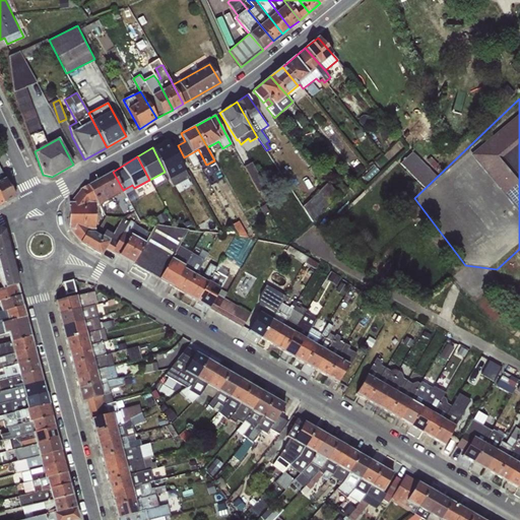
[(0,170),(0,196),(4,204),(15,197),(0,170)]
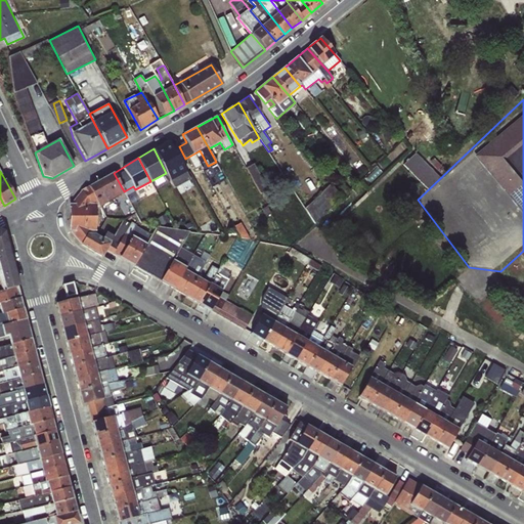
[(124,191),(114,173),(114,172),(89,187),(98,203),(100,208),(125,192),(124,191)]
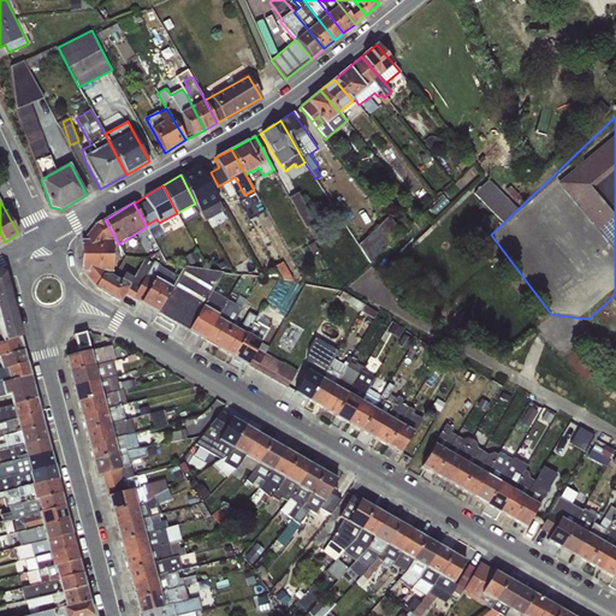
[(359,242),(368,255),(379,247),(378,244),(400,230),(392,219),(359,242)]
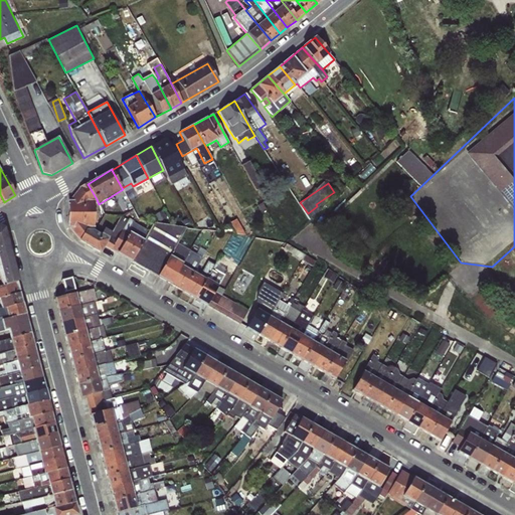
[(97,199),(88,184),(80,188),(69,200),(95,201),(97,199)]
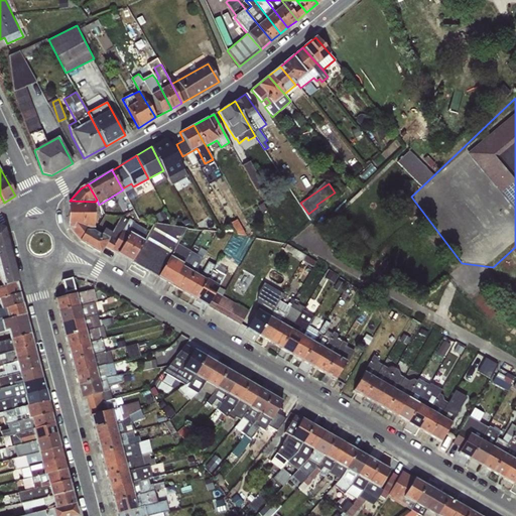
[(95,228),(95,202),(70,201),(70,227),(71,229),(91,228),(95,228)]
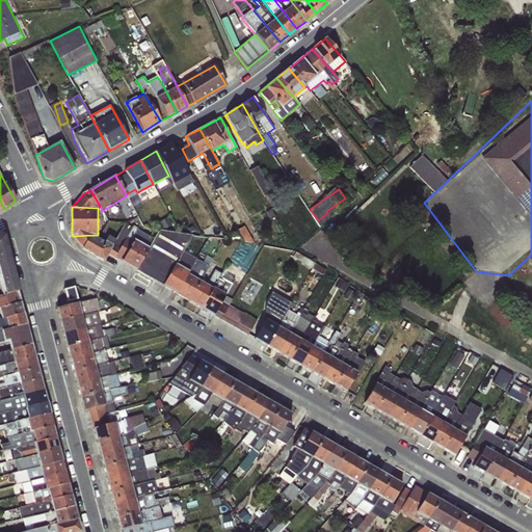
[(125,223),(112,245),(113,245),(108,255),(121,262),(134,240),(149,248),(153,239),(137,231),(138,229),(132,225),(131,228),(125,223)]
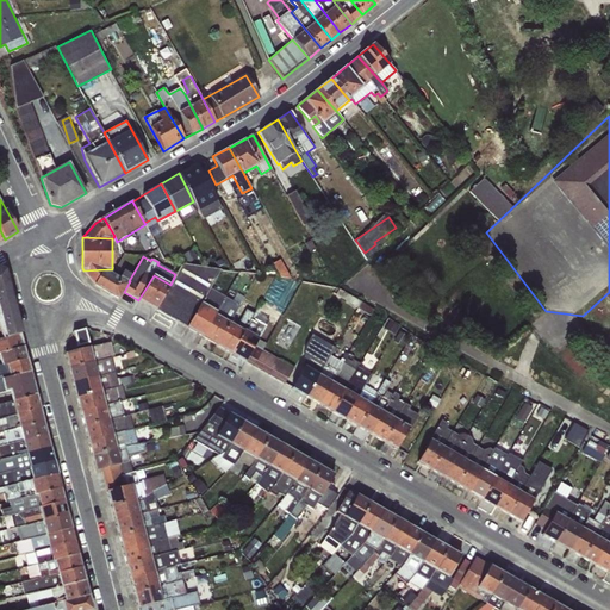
[(170,285),(156,310),(186,328),(200,303),(201,304),(210,288),(221,271),(181,265),(175,274),(170,285)]
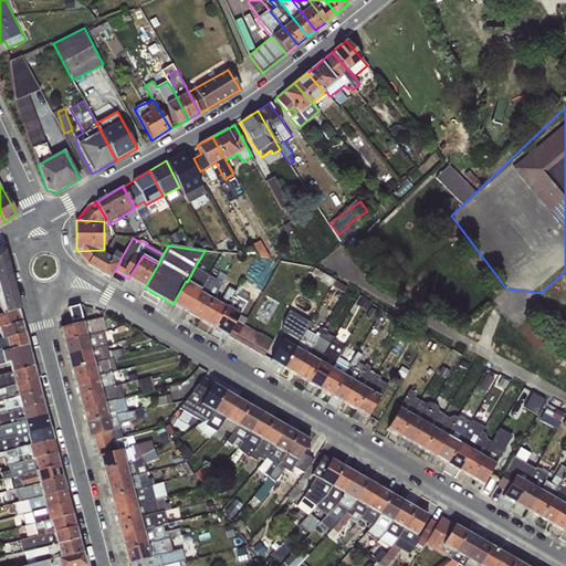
[(100,250),(77,251),(87,264),(94,253),(102,252),(100,250)]
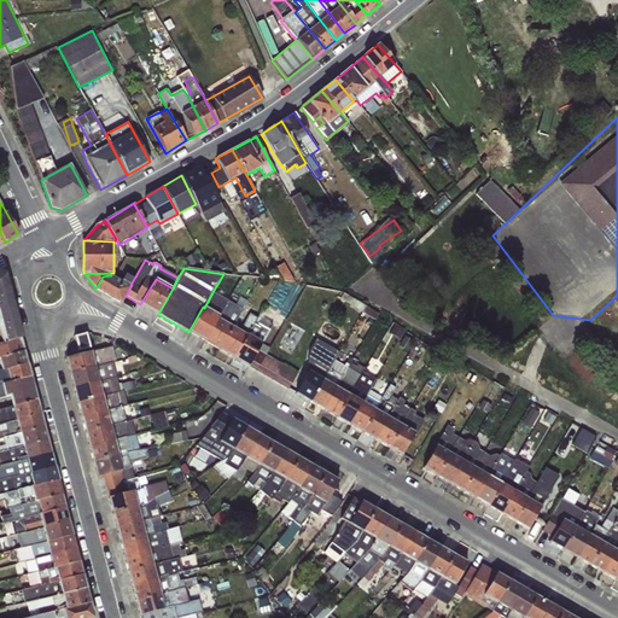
[(4,277),(0,274),(0,309),(11,304),(4,277)]
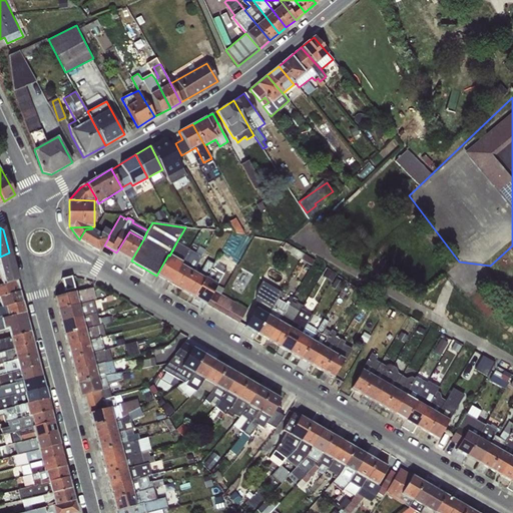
[(85,229),(79,239),(101,251),(104,245),(109,236),(108,236),(101,232),(101,233),(92,228),(85,229)]
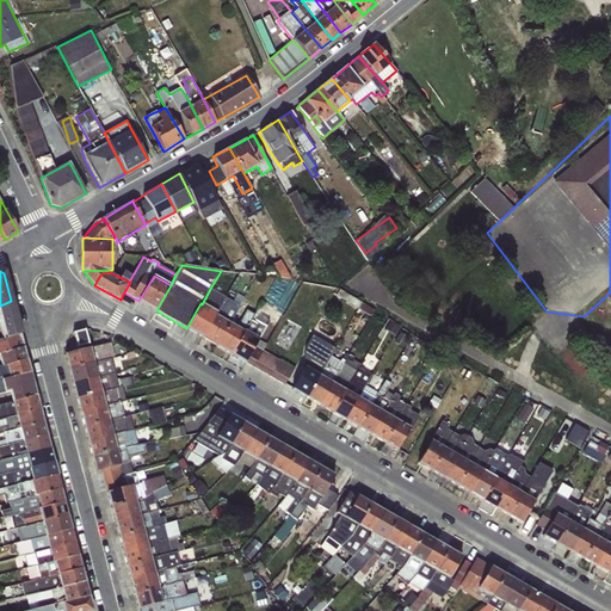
[(154,276),(139,301),(156,310),(171,285),(154,276)]
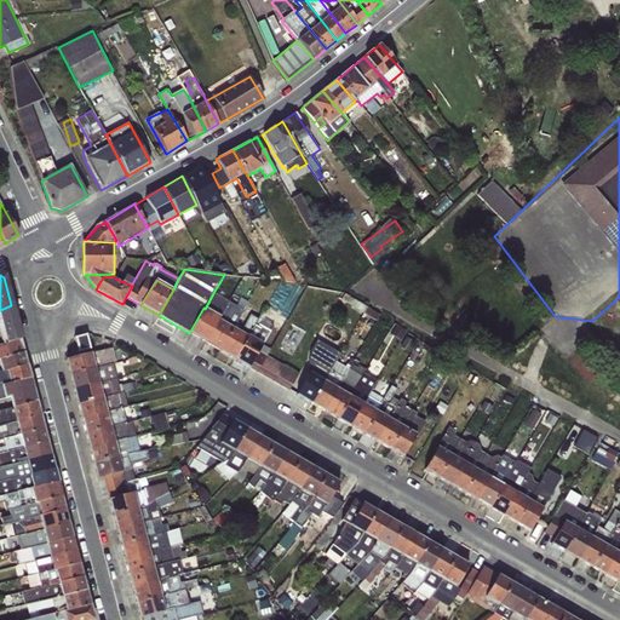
[(213,293),(205,309),(219,317),(229,302),(213,293)]
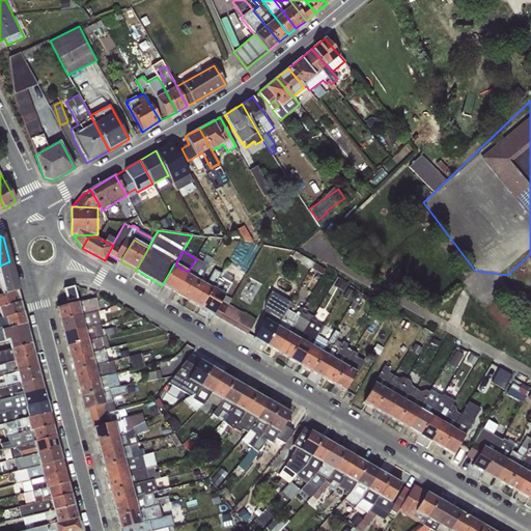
[(202,262),(196,258),(188,272),(189,272),(188,274),(199,280),(200,281),(204,273),(198,270),(202,262)]
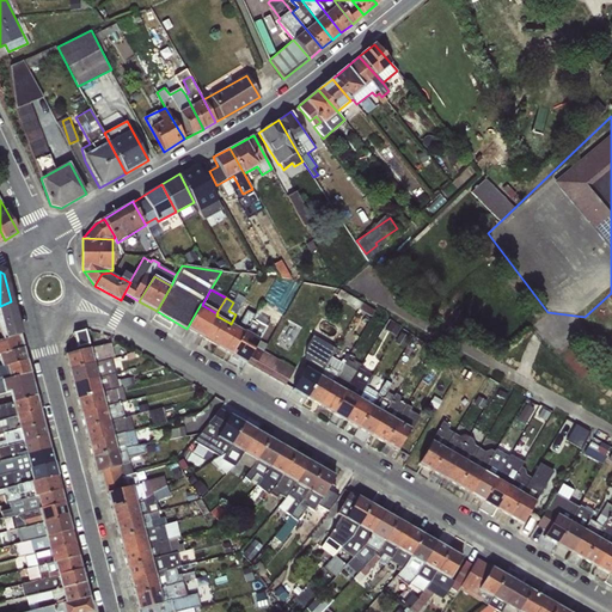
[(11,301),(0,306),(0,308),(7,330),(18,326),(11,301)]
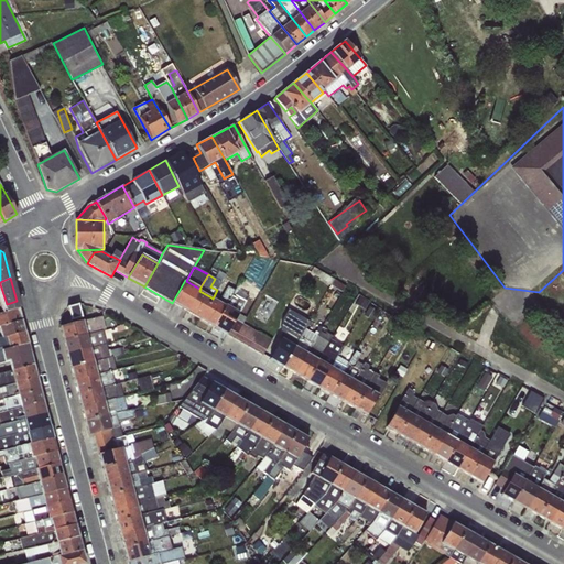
[(226,305),(239,313),(249,296),(238,291),(245,280),(241,279),(235,290),(226,305)]
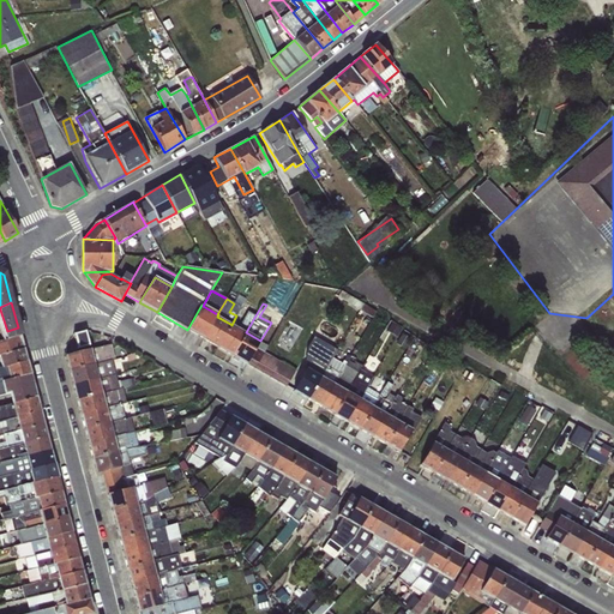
[(202,305),(187,330),(203,339),(217,317),(218,314),(217,314),(203,306),(202,305)]
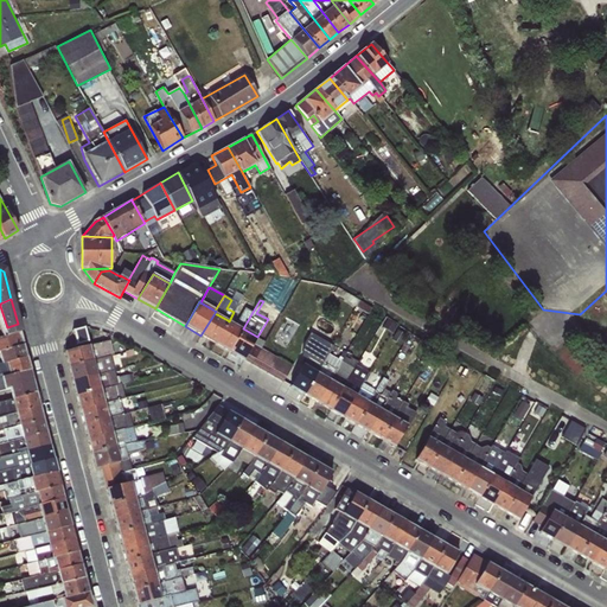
[(243,328),(253,312),(246,308),(235,325),(242,330),(243,328)]
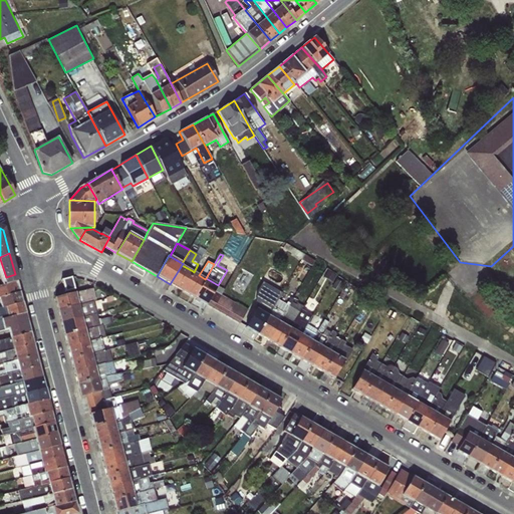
[(182,265),(170,284),(182,291),(193,271),(182,265)]
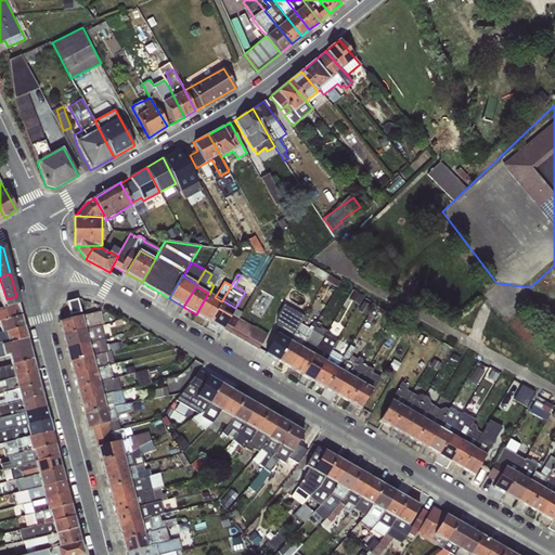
[(208,293),(196,314),(209,322),(221,301),(215,297),(209,294),(208,293)]
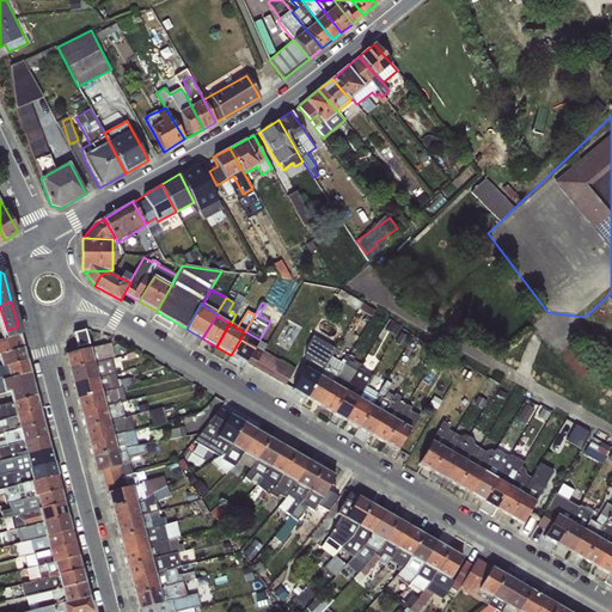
[(19,335),(18,326),(7,330),(10,337),(19,335)]
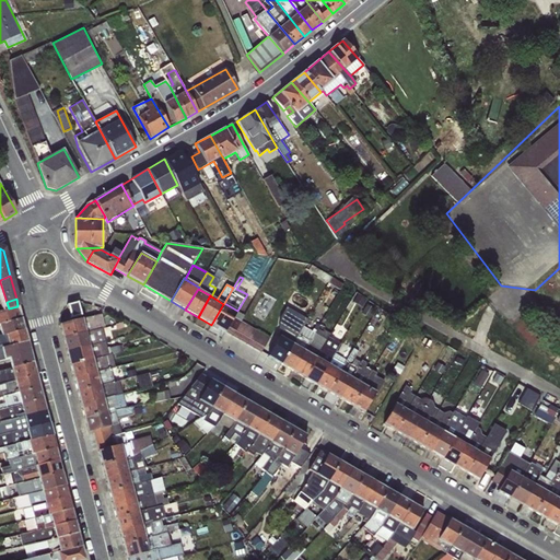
[(78,303),(67,305),(71,322),(82,319),(78,303)]
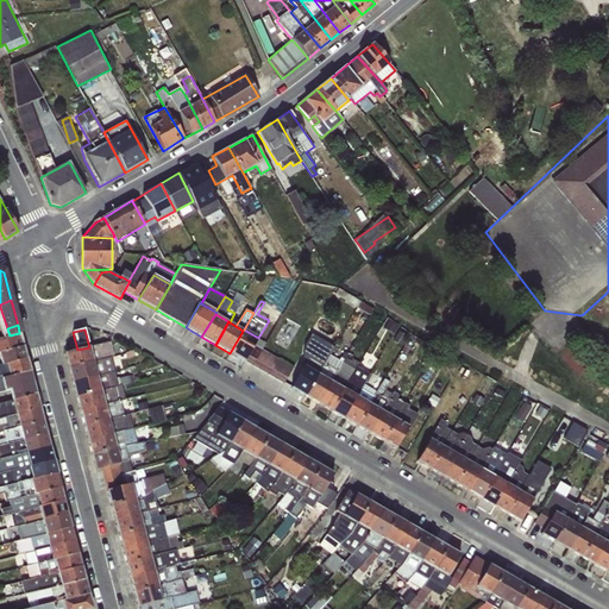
[(243,331),(230,353),(245,362),(253,345),(258,338),(244,330),(243,331)]
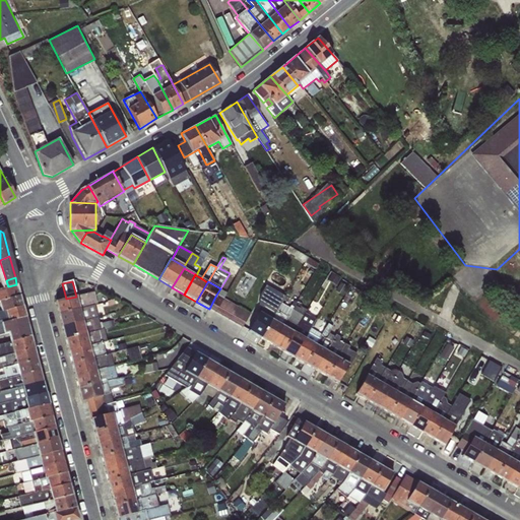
[(0,301),(19,296),(16,284),(8,286),(0,288),(0,301)]
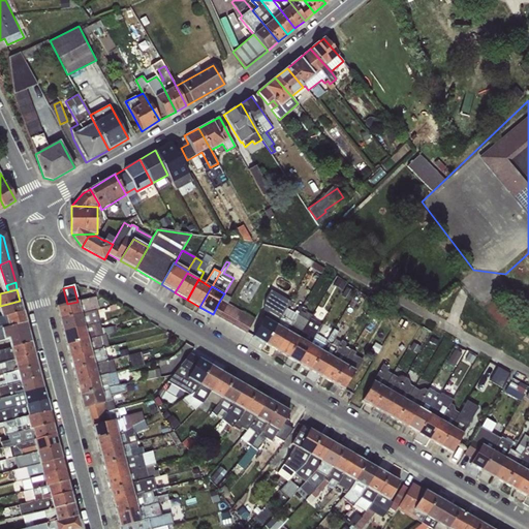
[(265,344),(287,308),(292,296),(285,290),(281,297),(271,290),(270,290),(263,301),(262,310),(267,312),(253,337),(265,344)]
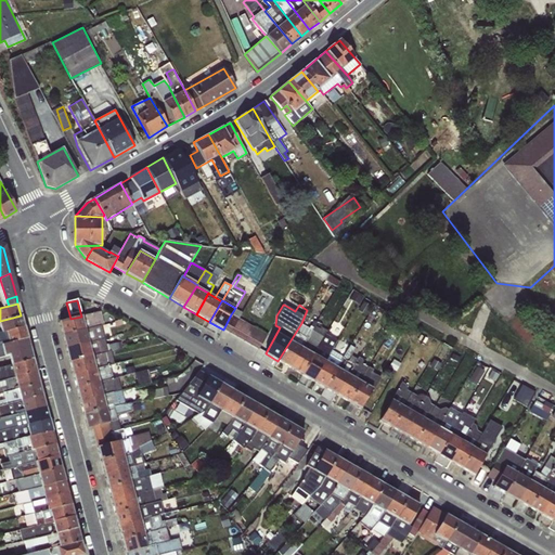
[(231,314),(239,319),(242,312),(235,308),(231,314)]
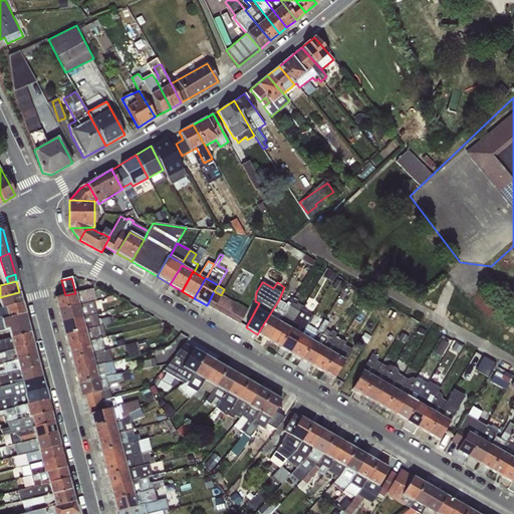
[(90,289),(75,293),(79,306),(93,302),(95,301),(92,288),(90,289)]
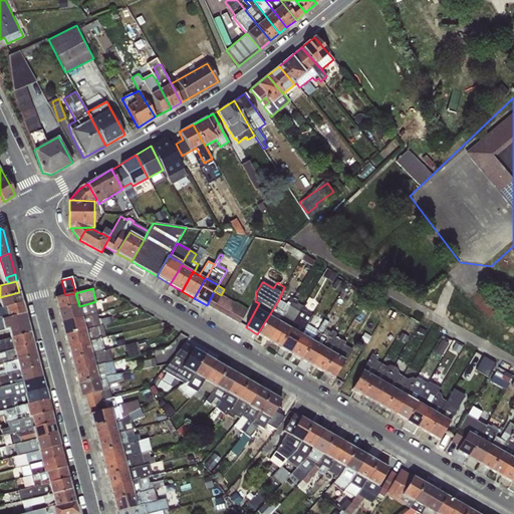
[(214,291),(207,305),(239,324),(248,309),(221,295),(214,291)]
